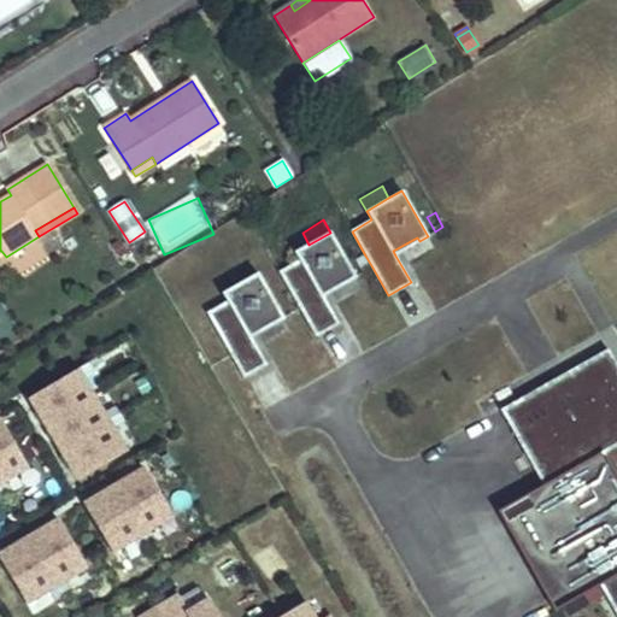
[(339,323),(324,297),(322,293),(346,278),(348,283),(357,278),(330,233),(309,245),(295,252),(300,262),(280,272),(316,336),(339,323)]
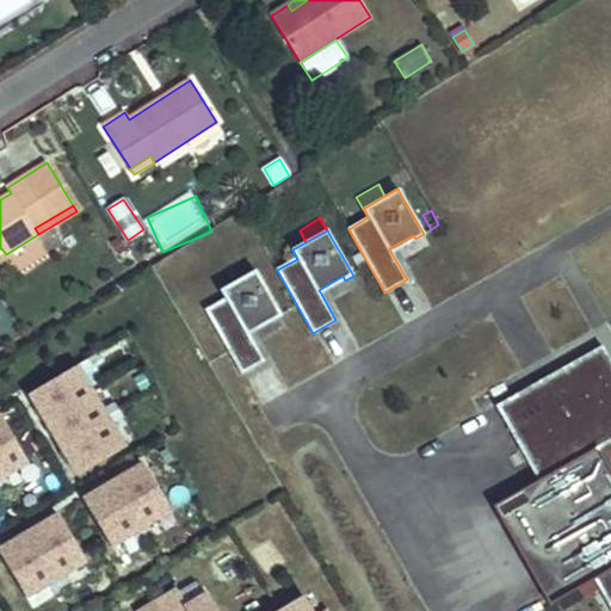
[(392,253),(415,239),(413,235),(389,248),(392,253)]
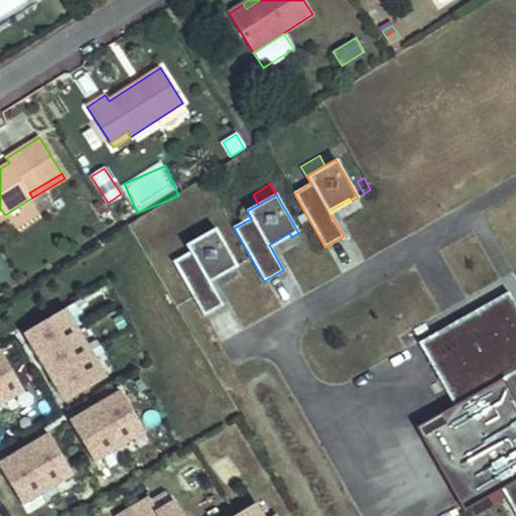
[(107,211),(101,201),(94,206),(100,215),(107,211)]
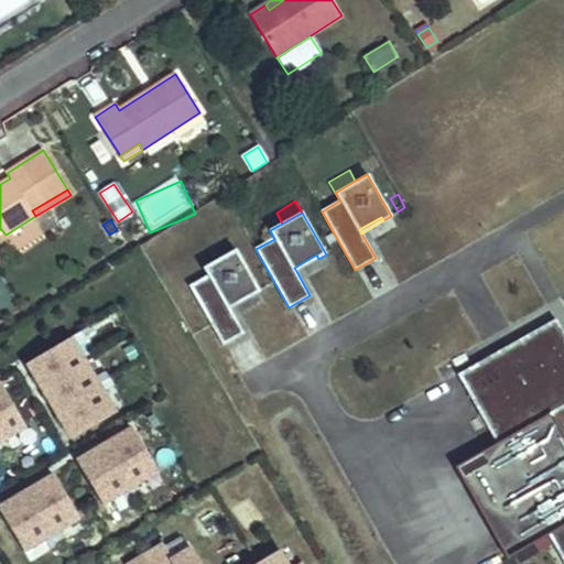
[(340,245),(334,234),(327,238),(334,249),(340,245)]
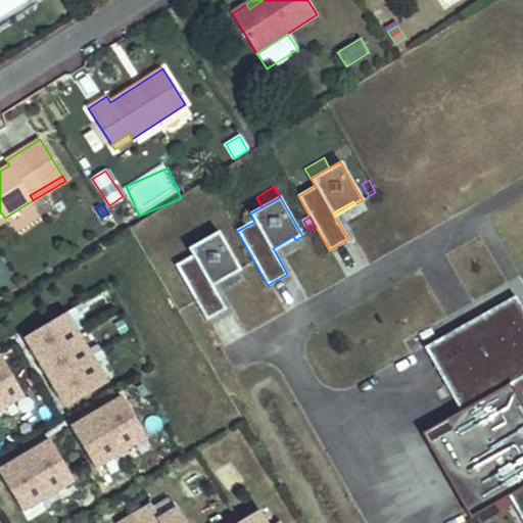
[(193,256),(176,266),(207,321),(227,310),(214,286),(211,283),(232,271),(234,275),(240,271),(219,232),(189,248),(193,256)]
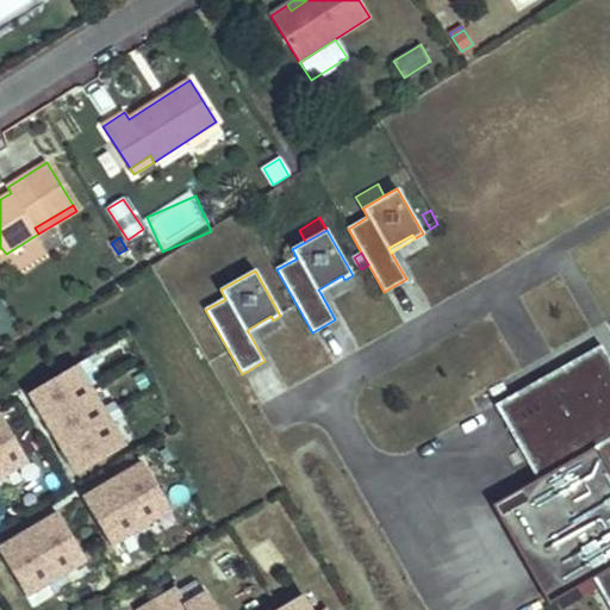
[(321,293),(344,280),(342,275),(318,290),(321,293)]
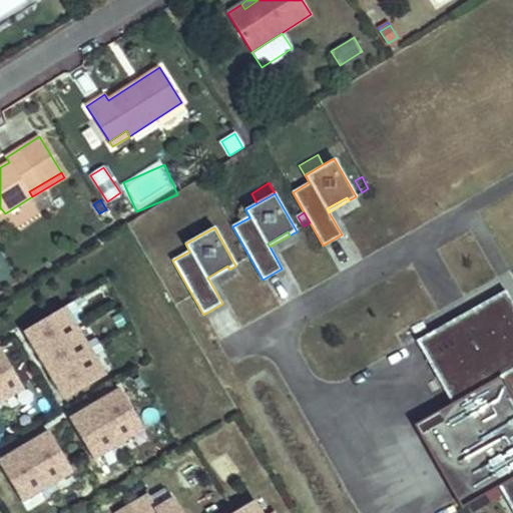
[(209,281),(229,270),(227,266),(207,278),(209,281)]
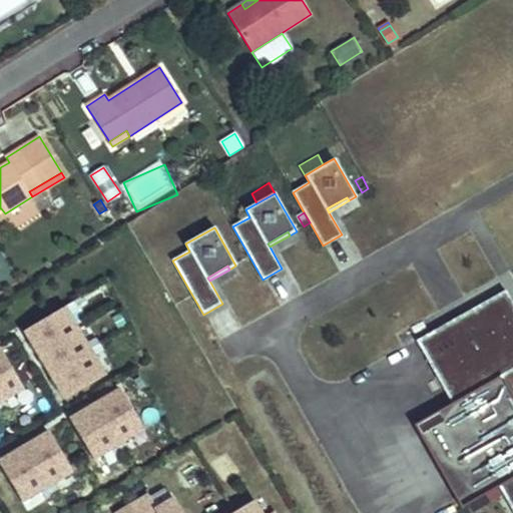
[(512,365),(511,361),(512,359),(512,311),(512,304),(505,291),(416,341),(451,403),(413,425),(425,446),(431,442),(453,480),(447,483),(461,508),(470,503),(499,486),(504,494),(512,510),(512,365)]
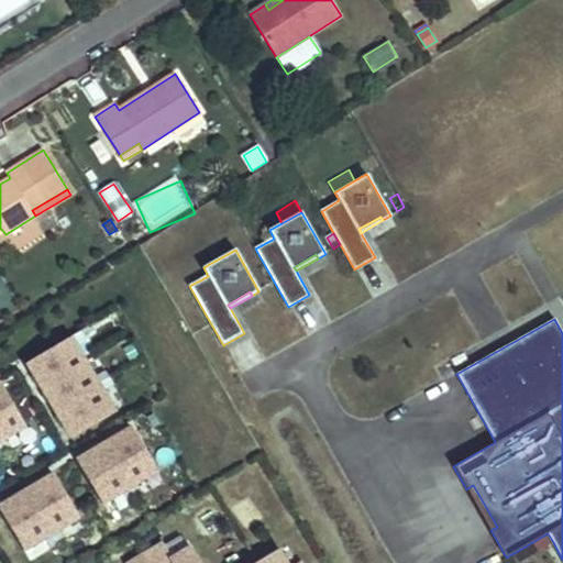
[(114,412),(70,337),(26,363),(70,438),(114,412)]
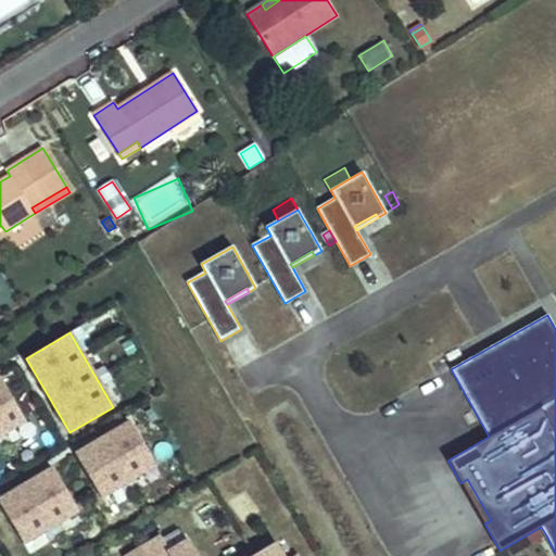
[(0,434),(25,421),(0,379),(0,434)]
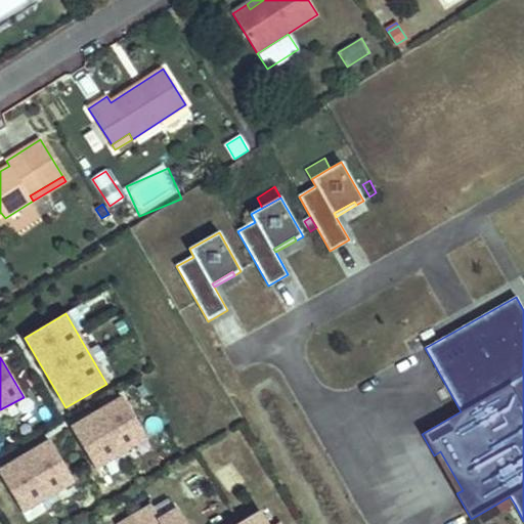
[(146,438),(122,397),(71,428),(95,469),(146,438)]
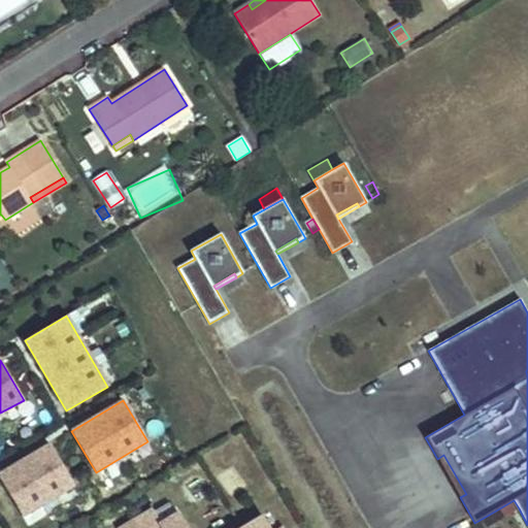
[(74,485),(50,443),(0,473),(0,479),(22,516),(74,485)]
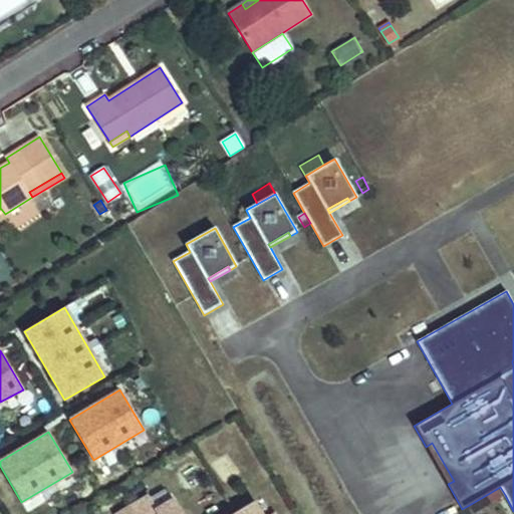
[(454,481),(432,443),(426,447),(448,484),(454,481)]
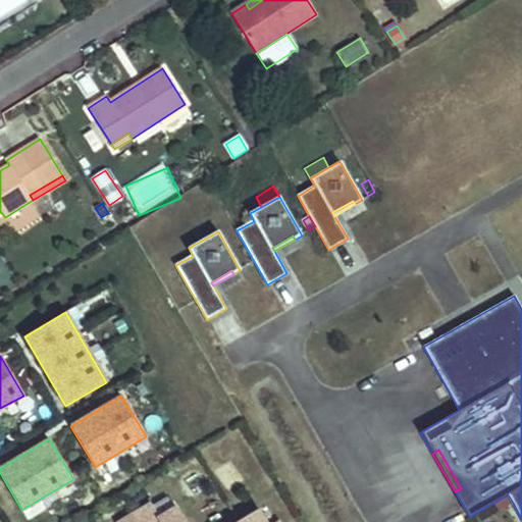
[(482,520),(513,503),(508,494),(478,512),(482,520)]
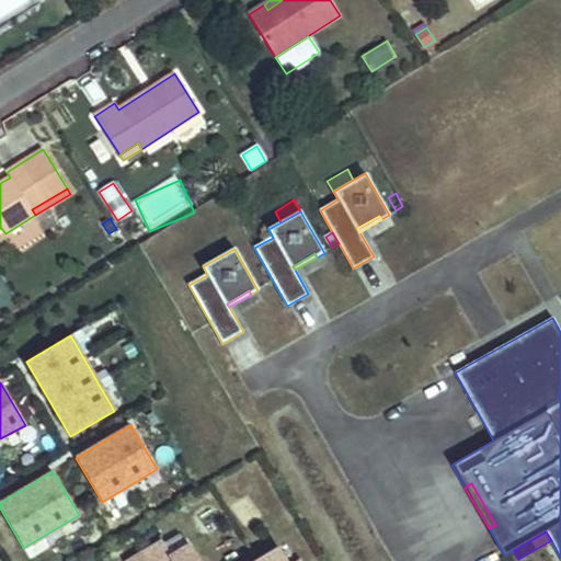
[(198,560),(190,546),(171,557),(162,542),(144,553),(148,560),(198,560)]
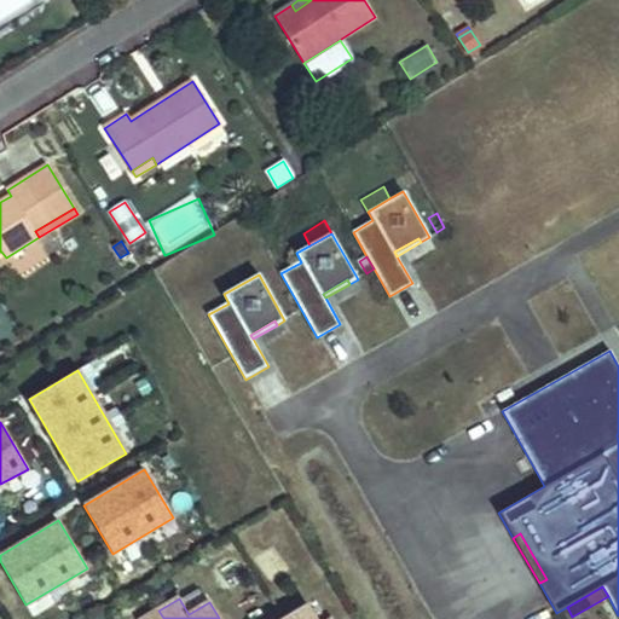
[(329,618),(328,618),(312,618),(305,605),(279,618),(329,618)]
